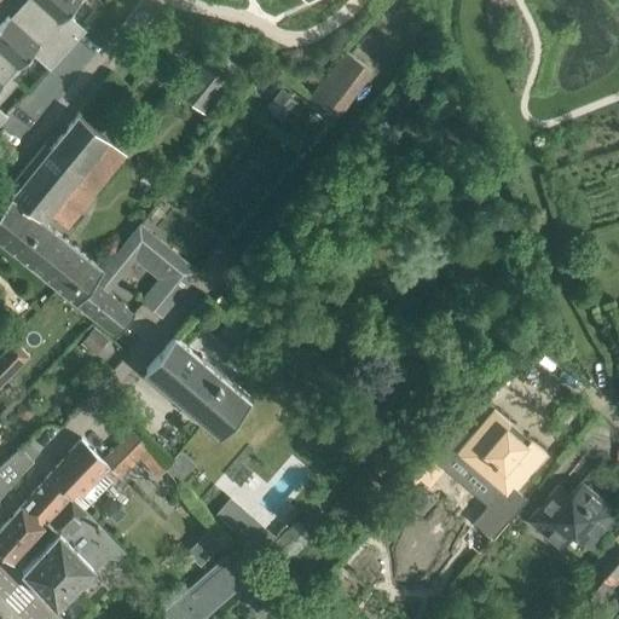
[(25,12),(68,51),(86,30),(68,15),(81,0),(34,0),(36,1),(25,12)]
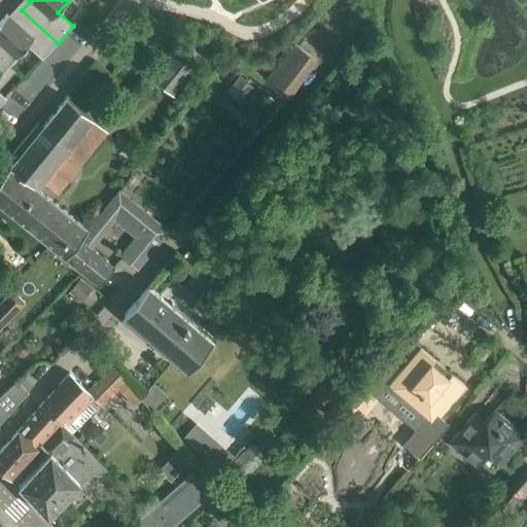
[(0,57),(9,66),(27,46),(42,60),(58,43),(22,10),(13,20),(7,13),(0,21),(0,57)]
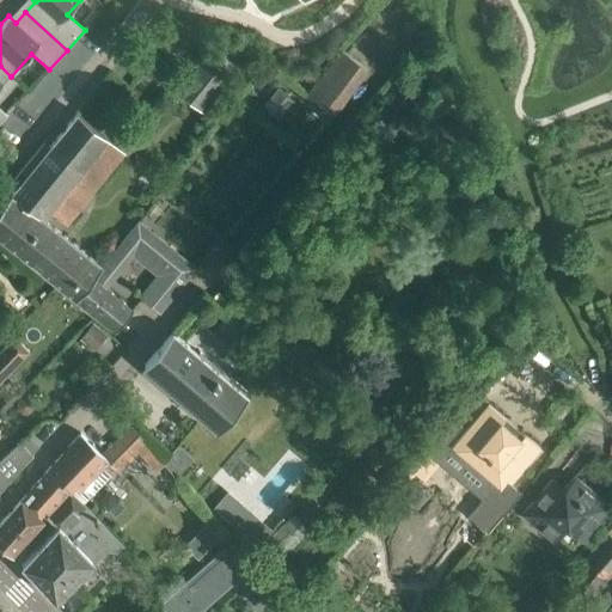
[(233,78),(232,77),(239,67),(210,44),(203,54),(202,53),(173,89),(204,114),(233,78)]
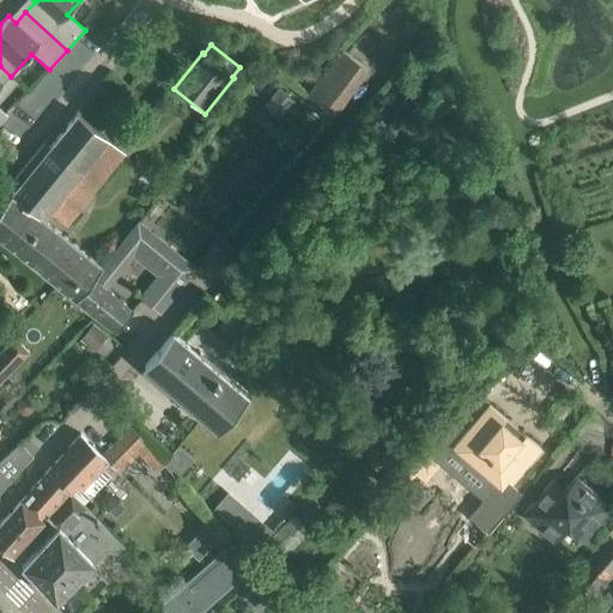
[(343,52),(307,97),(332,116),(366,71),(344,53),(343,52)]
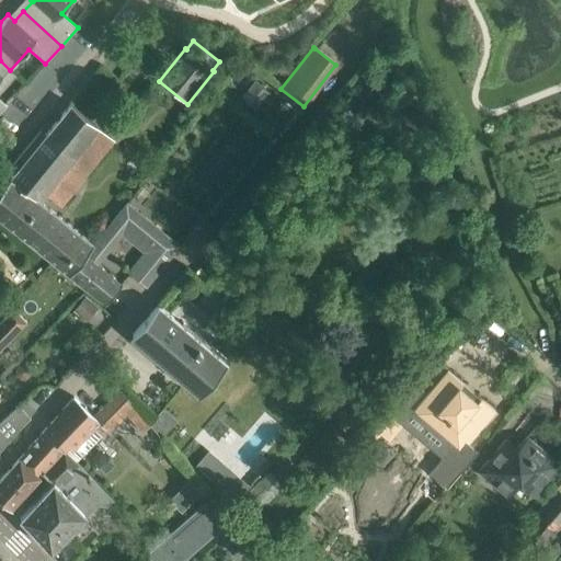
[(0,99),(0,80),(10,70),(0,60),(0,112),(7,105),(0,99)]
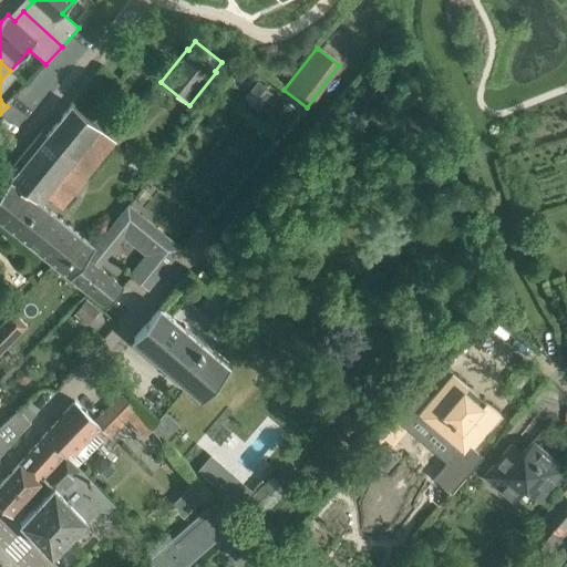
[(10,179),(0,192),(0,220),(106,307),(123,287),(98,267),(123,236),(146,255),(130,276),(147,289),(179,249),(126,207),(93,247),(43,206),(49,198),(72,171),(84,182),(116,142),(71,105),(47,135),(45,136),(10,179)]
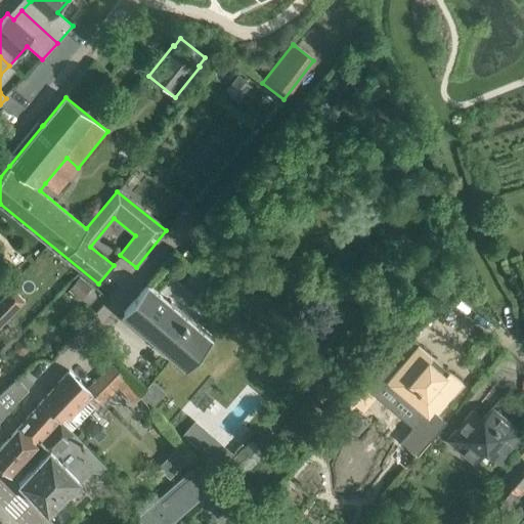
[(123,314),(185,369),(212,340),(148,285),(123,314)]
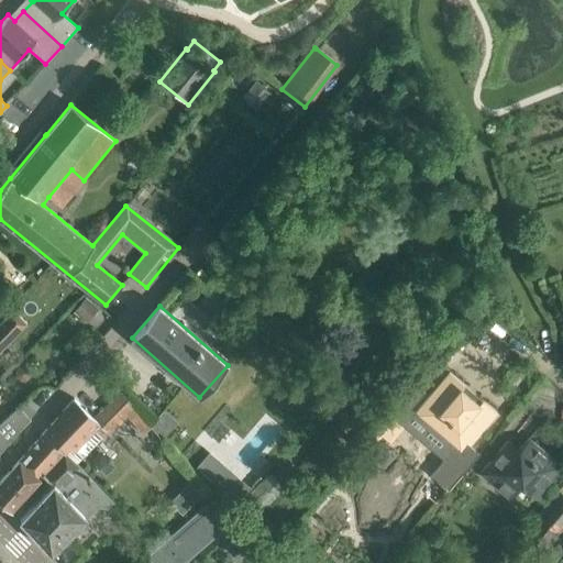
[(12,310),(0,322),(0,353),(1,352),(26,323),(12,310)]
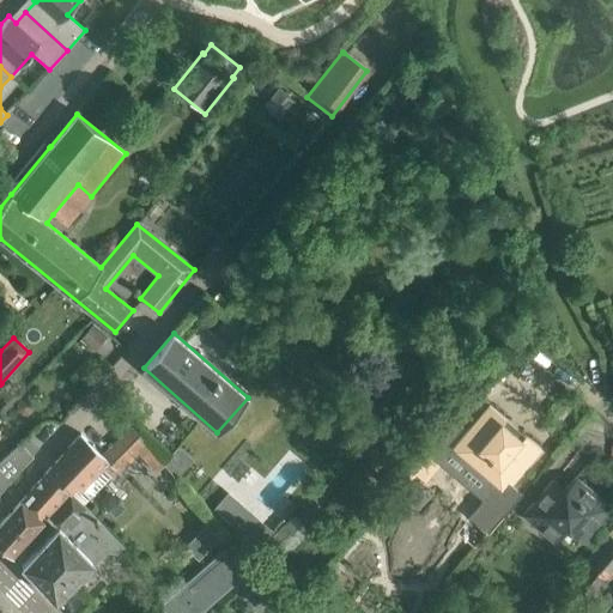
[(16,401),(16,408),(22,413),(29,413),(32,408),(32,401),(29,396),(22,395),(16,401)]
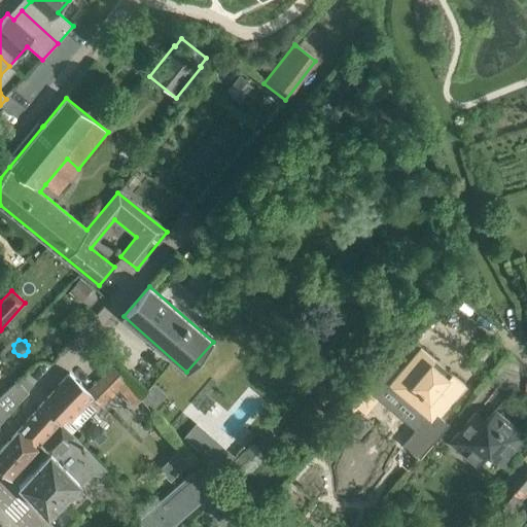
[(420,349),(386,389),(424,420),(402,446),(419,460),(448,426),(438,418),(465,386),(451,375),(449,378),(431,363),(434,360),(420,349)]
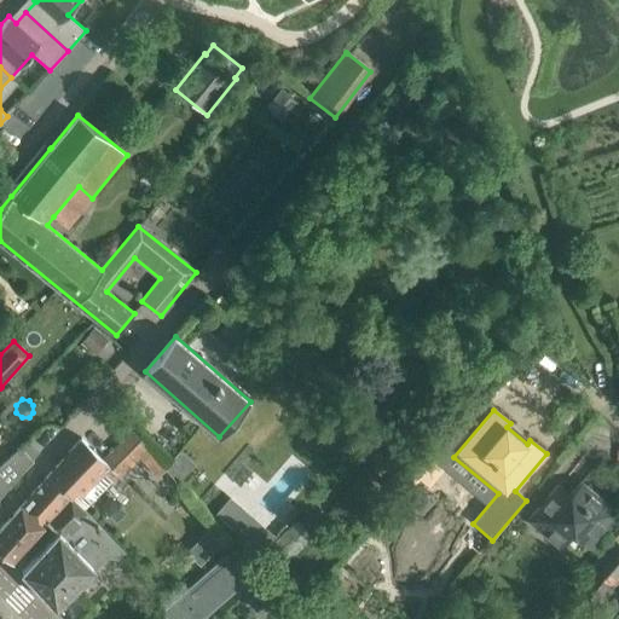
[(461,424),(443,447),(451,455),(469,433),(461,424)]
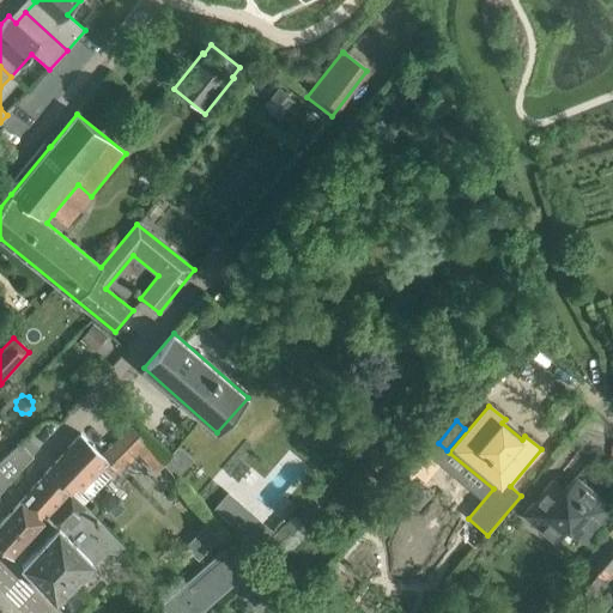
[(59,459),(0,523),(0,544),(12,554),(26,539),(47,516),(70,491),(78,498),(84,504),(110,478),(111,479),(119,472),(120,473),(138,454),(156,471),(164,462),(164,461),(165,459),(149,443),(138,432),(129,424),(102,454),(98,450),(97,449),(80,435),(59,459)]
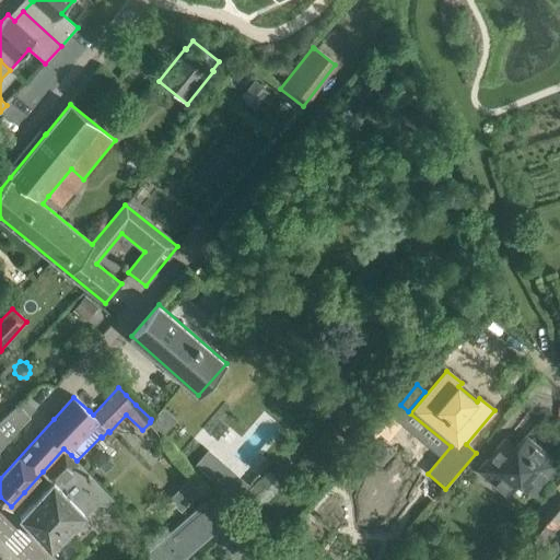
[(0,450),(21,427),(30,417),(28,416),(35,409),(26,399),(20,406),(19,405),(0,424),(0,450)]
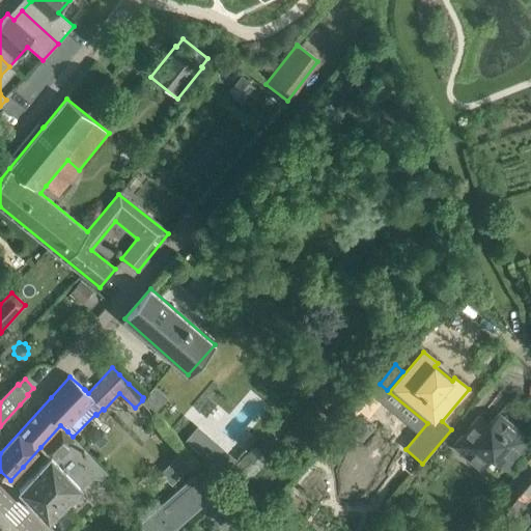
[(143,397),(142,399),(142,400),(156,411),(168,396),(154,385),(143,397)]
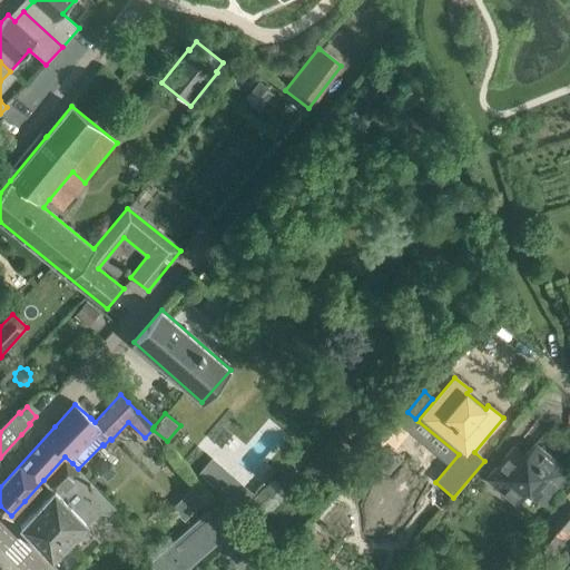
[(395,449),(410,431),(400,422),(384,440),(395,449)]
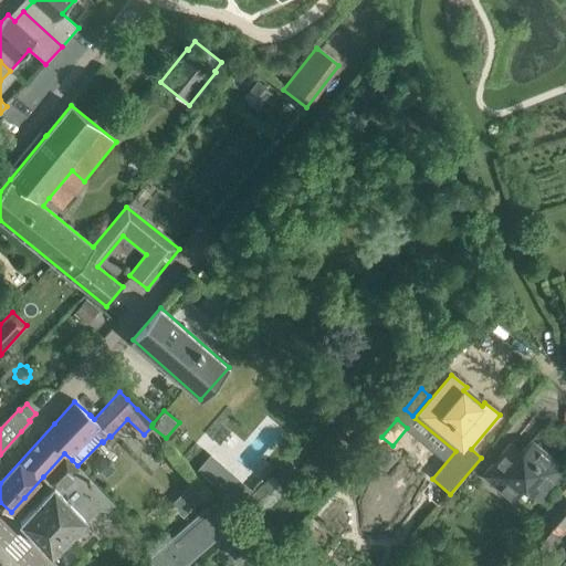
[(513,500),(523,488),(537,500),(563,469),(532,442),(519,459),(506,449),(484,475),(513,500)]
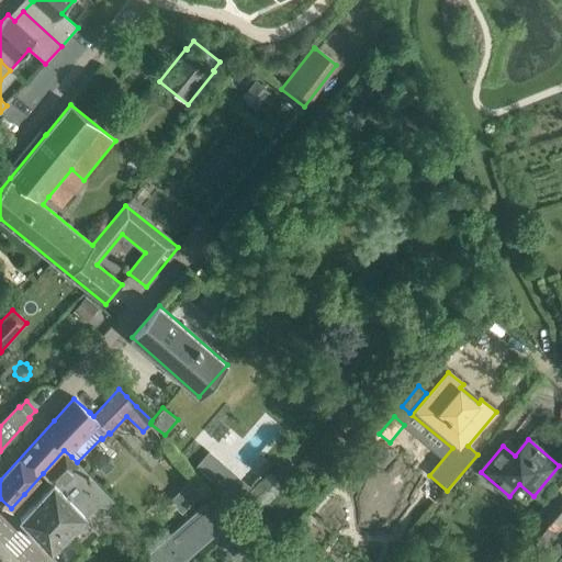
[(53,483),(20,518),(52,552),(98,504),(104,506),(112,499),(81,465),(77,462),(71,457),(64,450),(43,473),(53,483)]
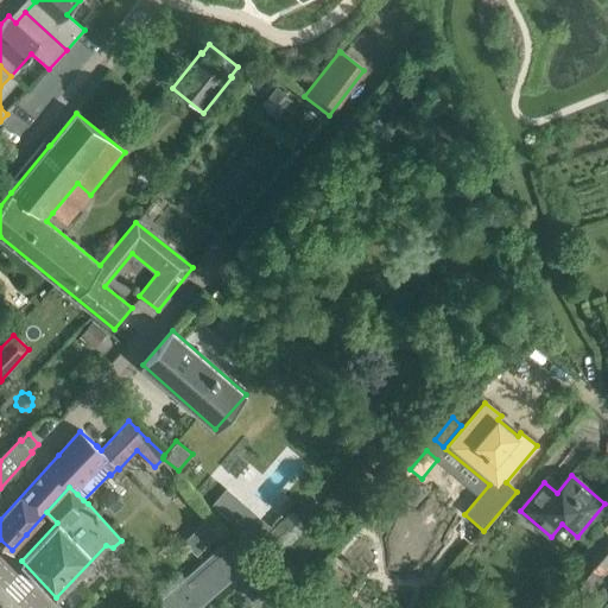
[(261,540),(278,557),(308,527),(291,511),(261,540)]
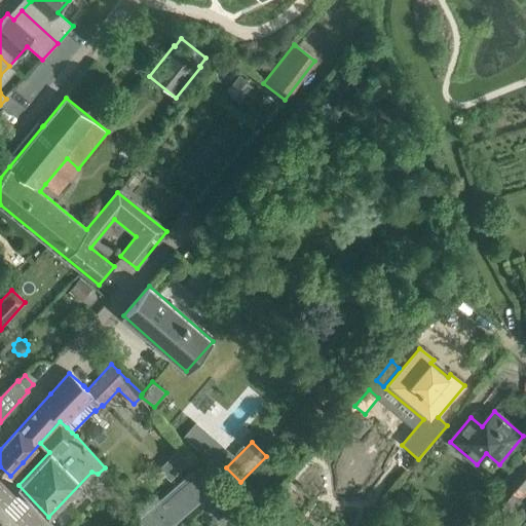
[(227,450),(215,463),(221,470),(233,456),(227,450)]
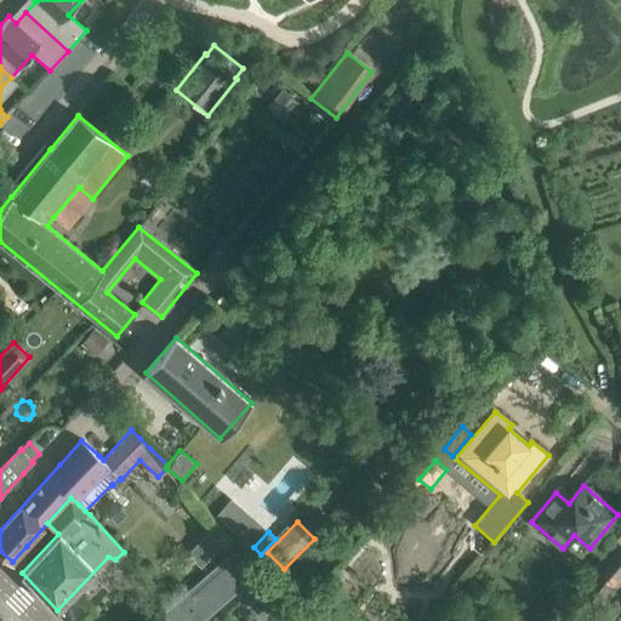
[(620,543),(616,540),(599,558),(577,585),(600,604),(620,580),(620,543)]
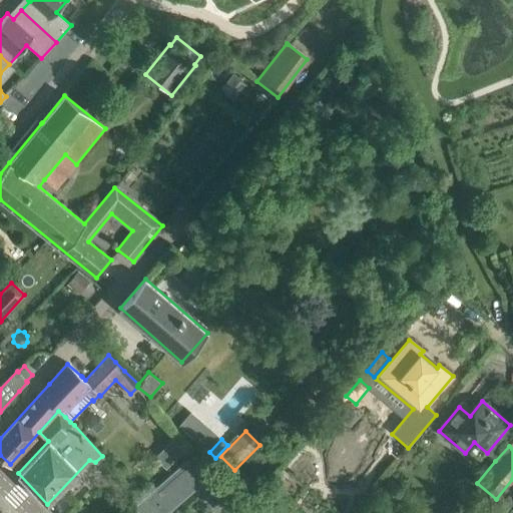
[(149,494),(134,507),(139,512),(170,512),(169,511),(194,490),(214,512),(240,512),(210,476),(192,456),(149,494)]
